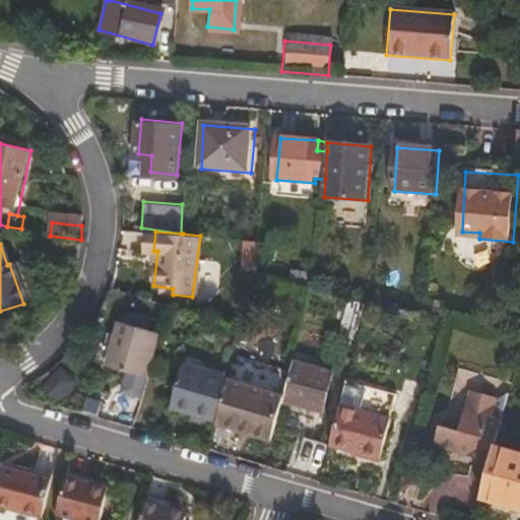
[(372,302),(355,299),(346,335),(360,339),(372,302)]
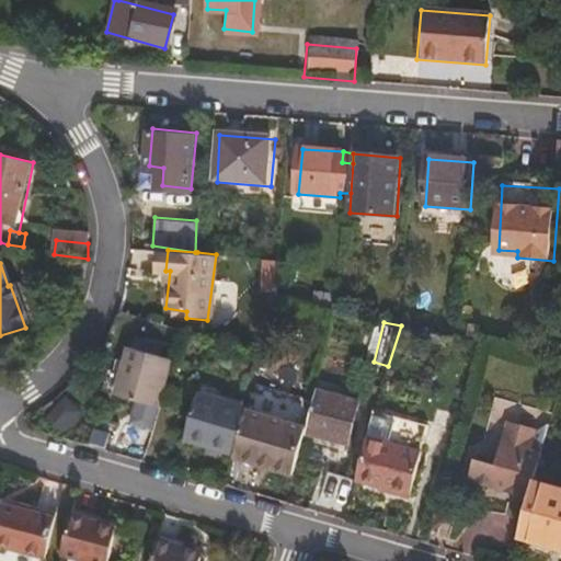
[(444,345),(428,343),(426,354),(442,356),(444,345)]
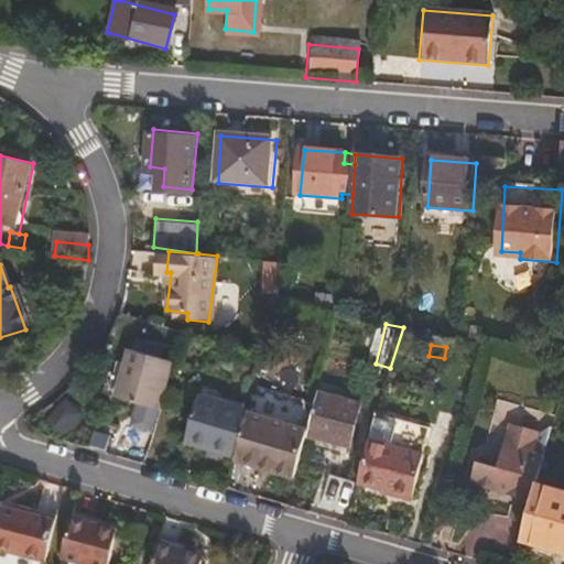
[(129,429),(149,434),(171,362),(125,350),(111,398),(134,405),(129,429)]
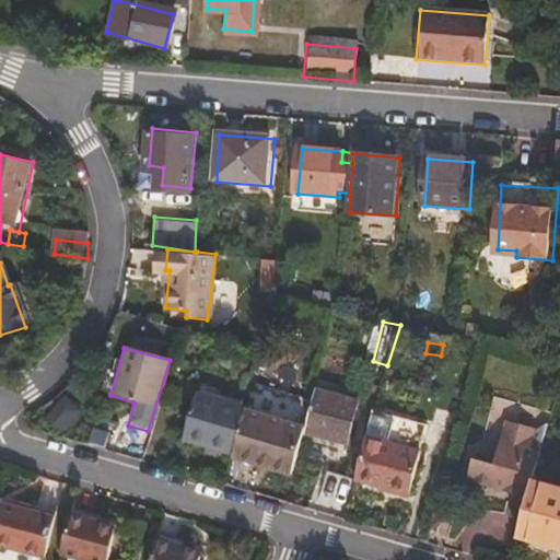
[(360,401),(317,388),(306,428),(305,431),(348,443),(360,401)]
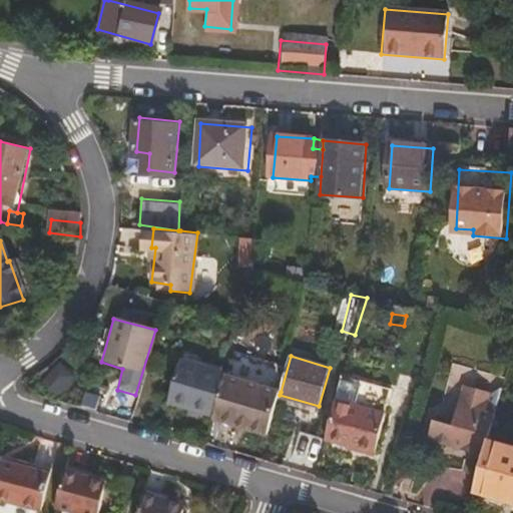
[(228,376),(230,368),(184,357),(182,363),(228,376)]
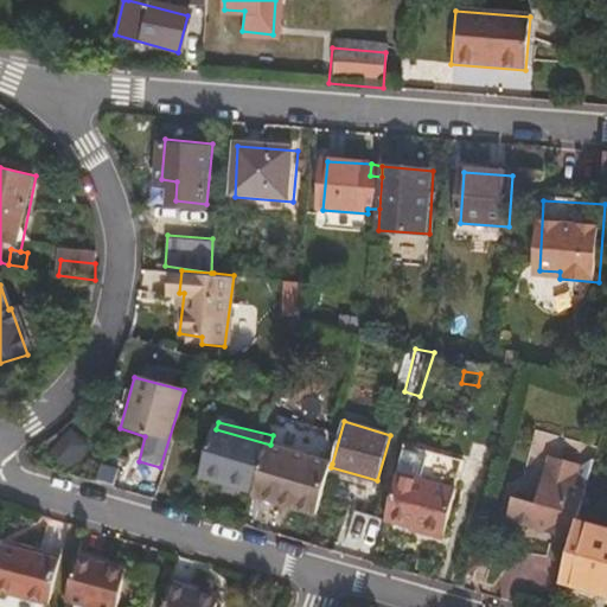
[(254,496),(270,445),(216,429),(199,478),(254,496)]
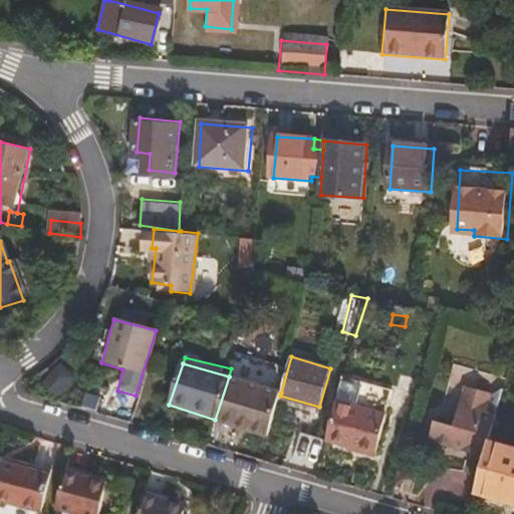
[(58,365),(44,380),(57,395),(71,379),(58,365)]
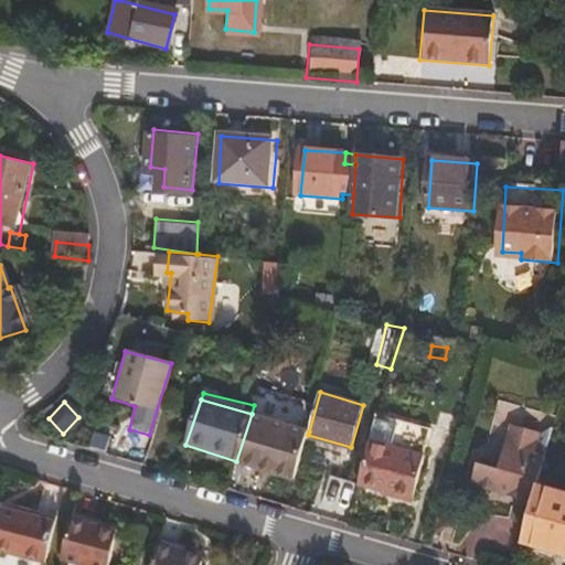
[(236,461),(235,464),(294,480),(306,443),(308,435),(309,432),(252,414),(236,461)]
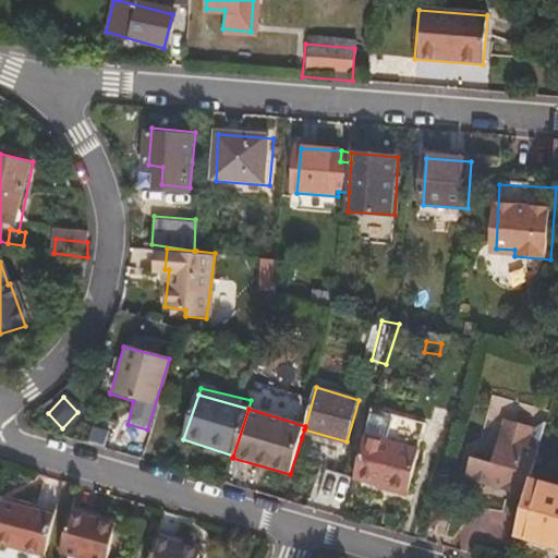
[(387,419),(371,414),(352,478),(403,493),(424,423),(388,413),(387,419)]
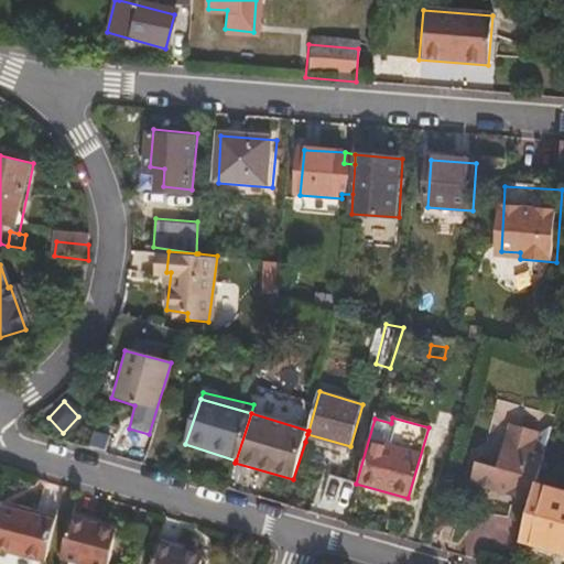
[(539,486),(545,464),(533,458),(539,437),(513,429),(499,468),(486,465),(478,487),(533,502),(539,486)]
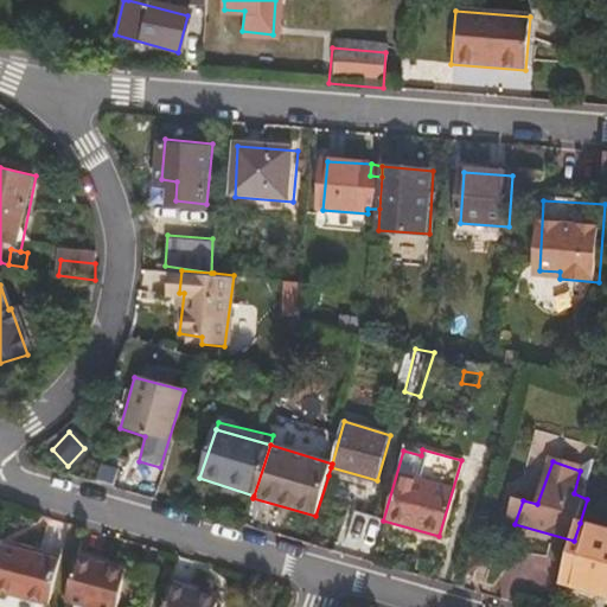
[(375,490),(377,480),(331,467),(328,475),(375,490)]
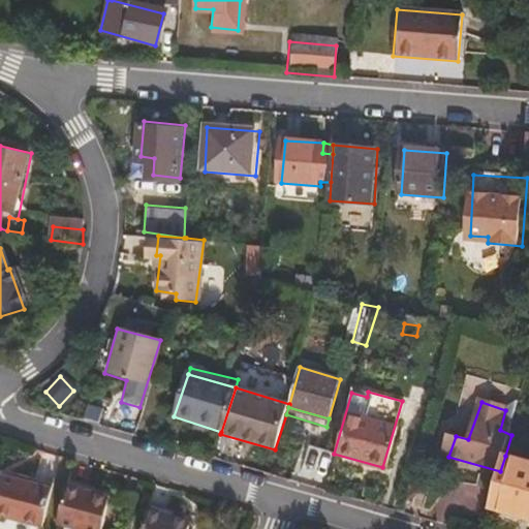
[(448,457),(456,436),(448,434),(442,455),(448,457)]
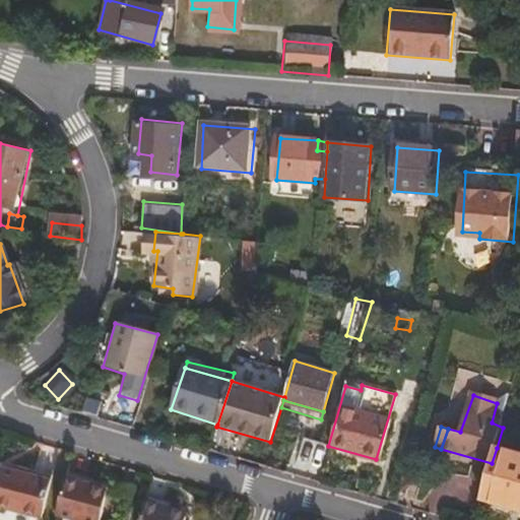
[(519,454),(497,448),(492,463),(480,500),(519,512),(519,454)]
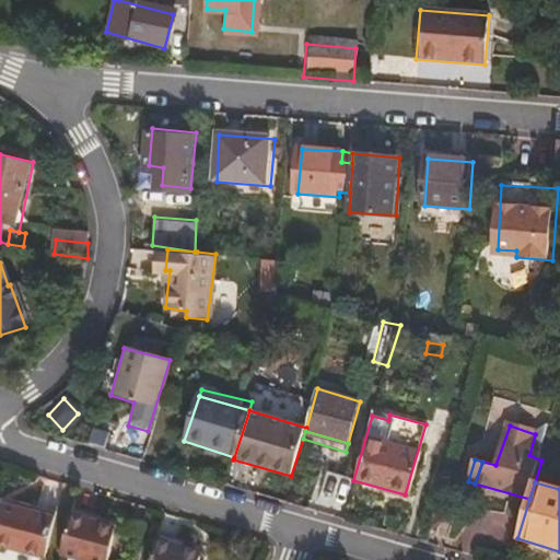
[(0,550),(31,559),(38,559),(53,521),(2,508),(0,512),(0,550)]
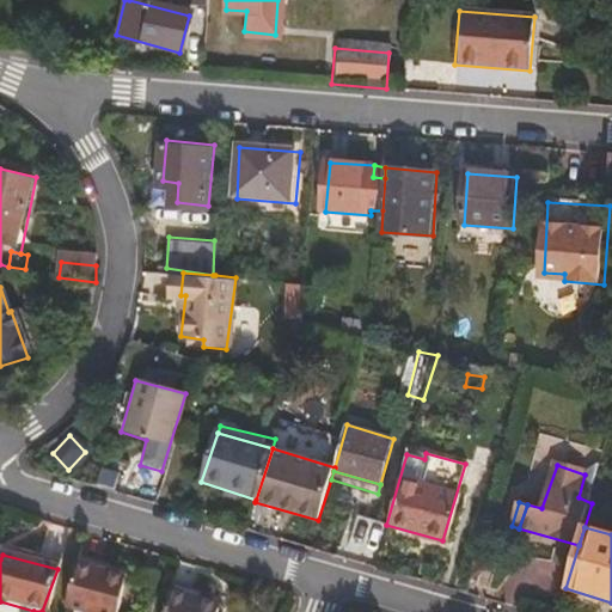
[(73,568),(61,609),(74,611),(116,611),(124,582),(73,568)]
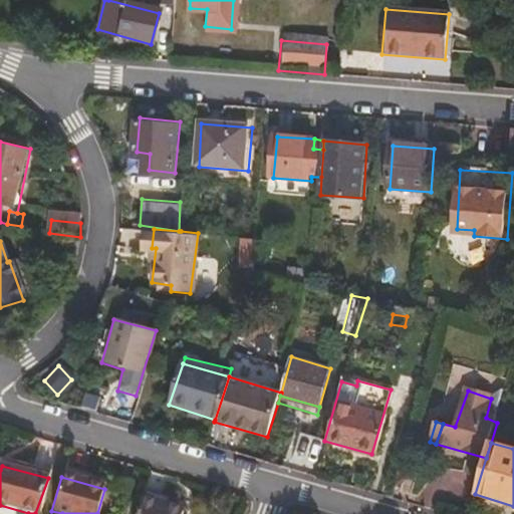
[(182,513),(184,511),(143,501),(139,513),(182,513)]
